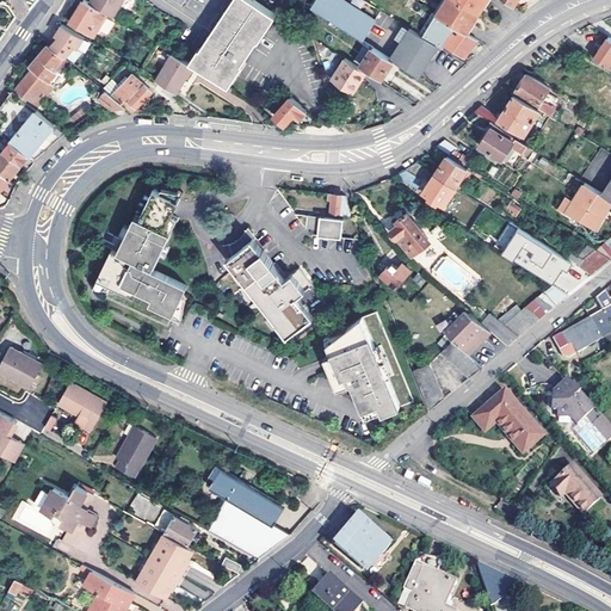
[(94,0),(92,6),(112,18),(123,0),(94,0)]
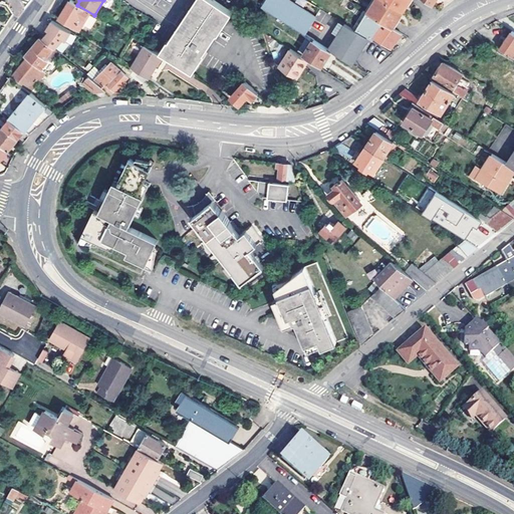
[(167,40),(158,53),(162,55),(205,81),(219,60),(218,59),(230,42),(231,42),(245,20),(215,0),(213,0),(189,38),(175,30),(168,41),(167,40)]
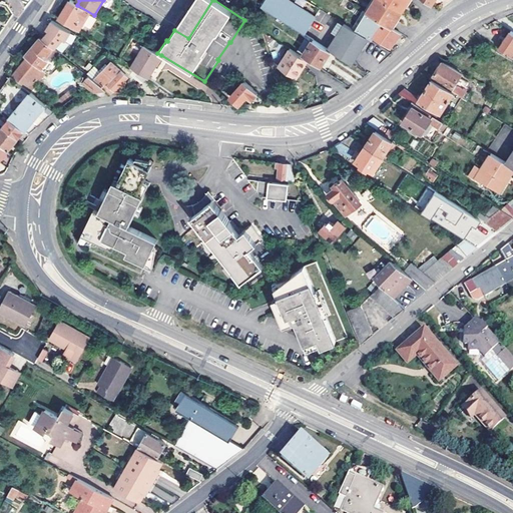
[(193,0),(174,30),(188,38),(212,0),(193,0)]
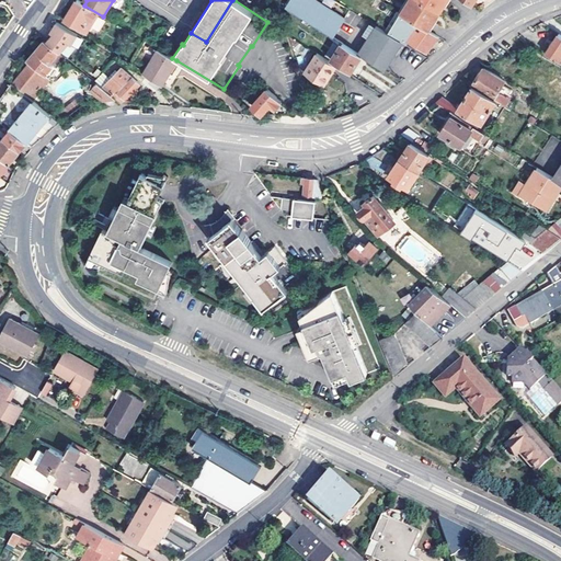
[(290,0),(286,9),(333,38),(345,19),(315,0),(290,0)]
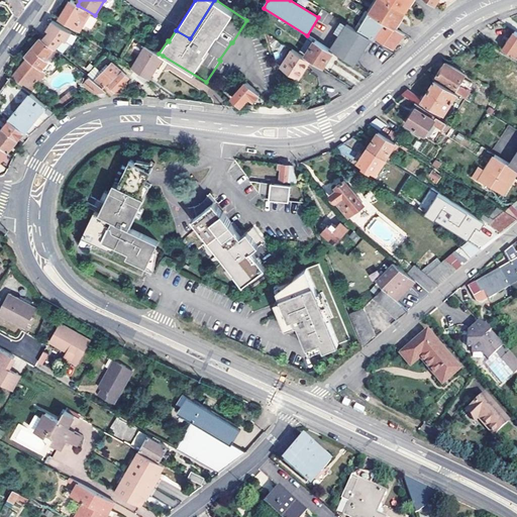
[(354,12),(358,5),(349,0),(346,0),(343,6),(354,12)]
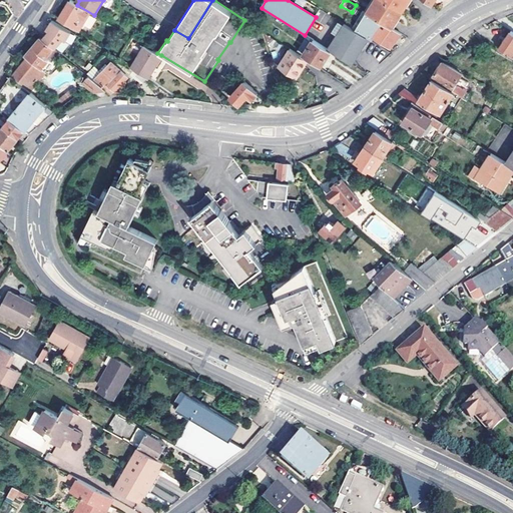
[(375,0),(368,12),(392,27),(400,14),(403,10),(386,0),(375,0)]
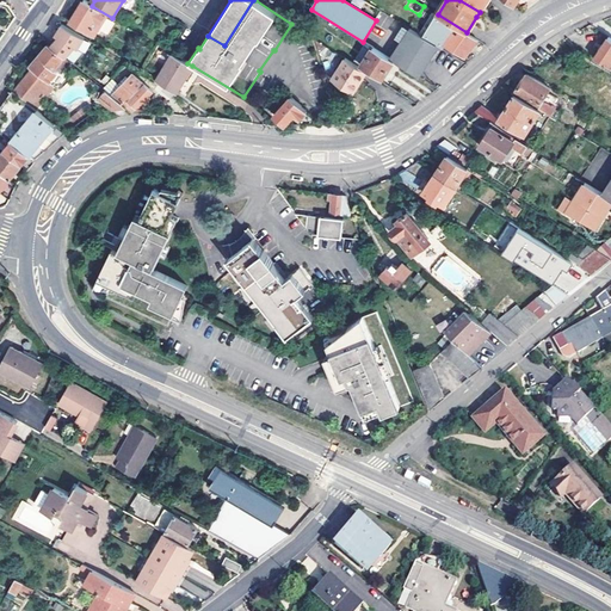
[(460,0),(480,12),(487,1),(487,0),(460,0)]
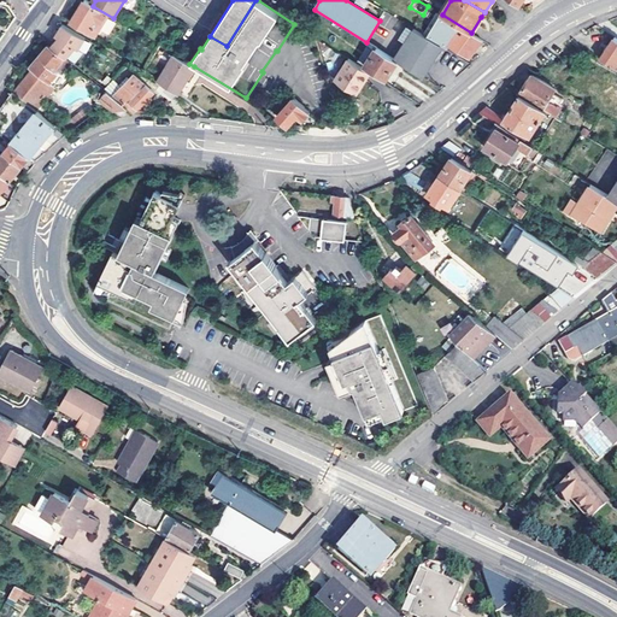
[(117,21),(113,18),(93,6),(89,4),(86,1),(71,23),(94,37),(100,30),(107,35),(117,21)]
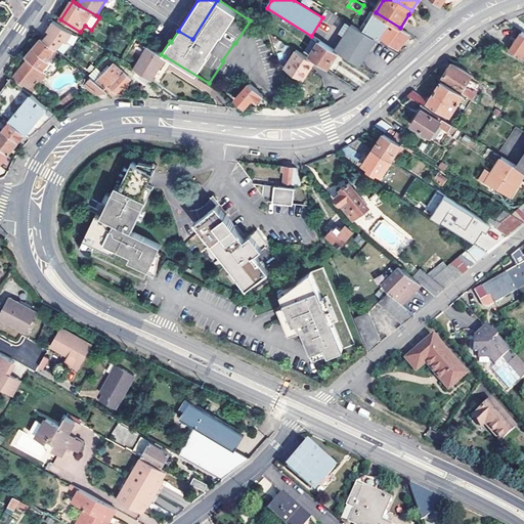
[(410,34),(400,28),(376,12),(363,32),(375,40),(379,42),(381,39),(399,50),(410,34)]
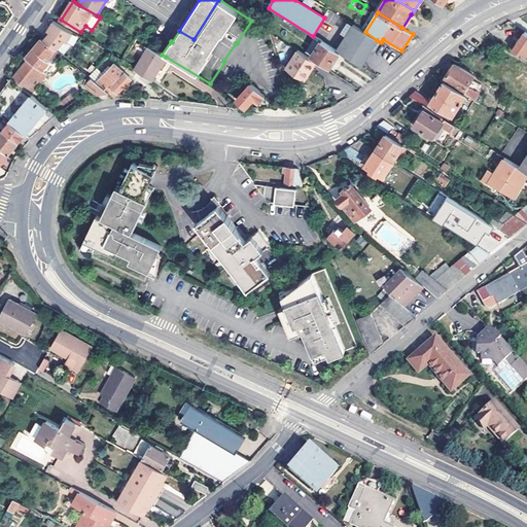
[(56,49),(58,51),(63,41),(65,42),(71,33),(53,22),(51,25),(47,31),(49,33),(45,41),(56,49)]
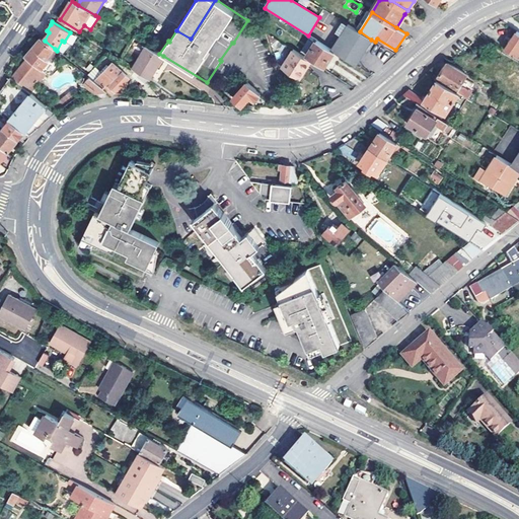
[(356,65),(371,40),(360,31),(348,24),(331,50),(335,52),(356,65)]
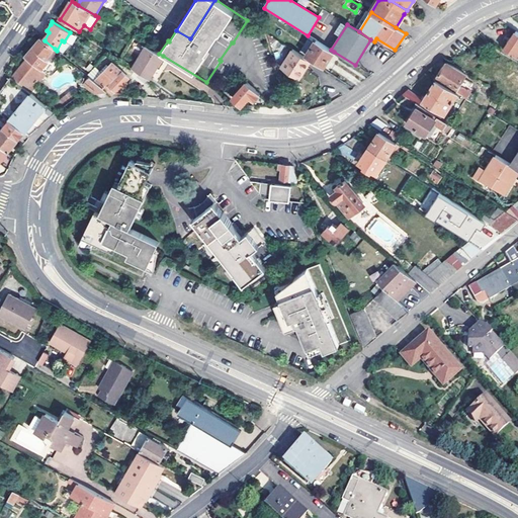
[(505,50),(517,57),(517,32),(516,31),(505,50)]
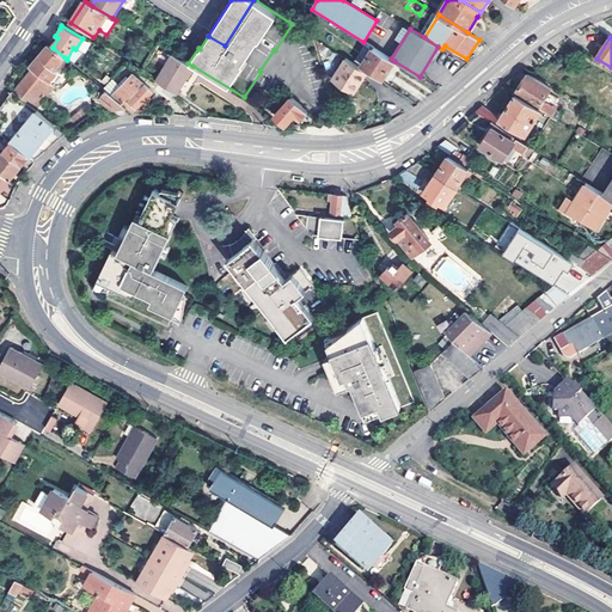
[(67,60),(65,57),(63,59),(48,47),(31,67),(34,69),(50,83),(59,72),(55,68),(57,66),(65,72),(72,62),(67,60)]
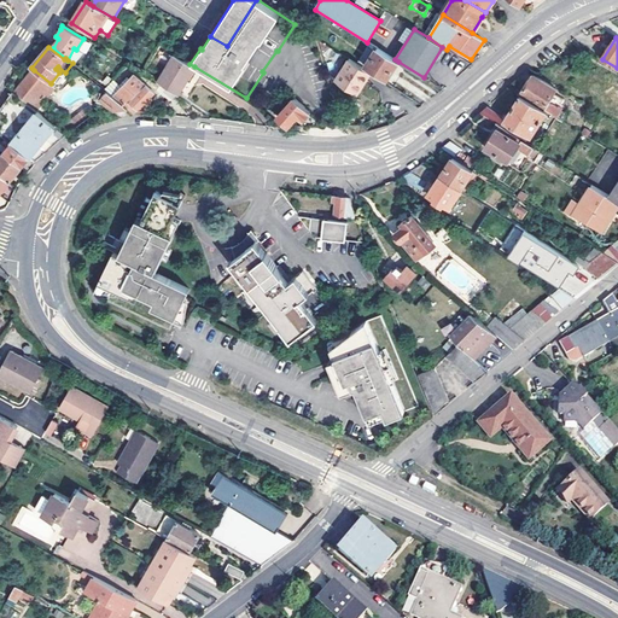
[(395,59),(378,48),(366,66),(386,80),(398,62),(395,59)]
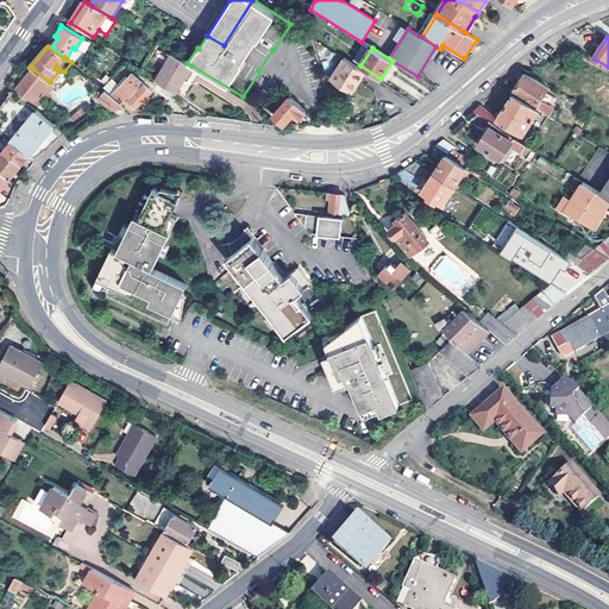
[(187,63),(173,54),(155,81),(174,93),(192,66),(187,63)]
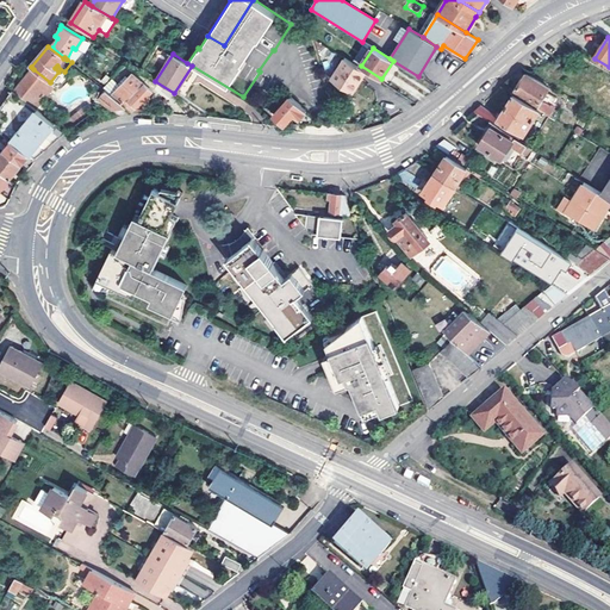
[(366,72),(349,61),(335,82),(353,93),(366,72)]
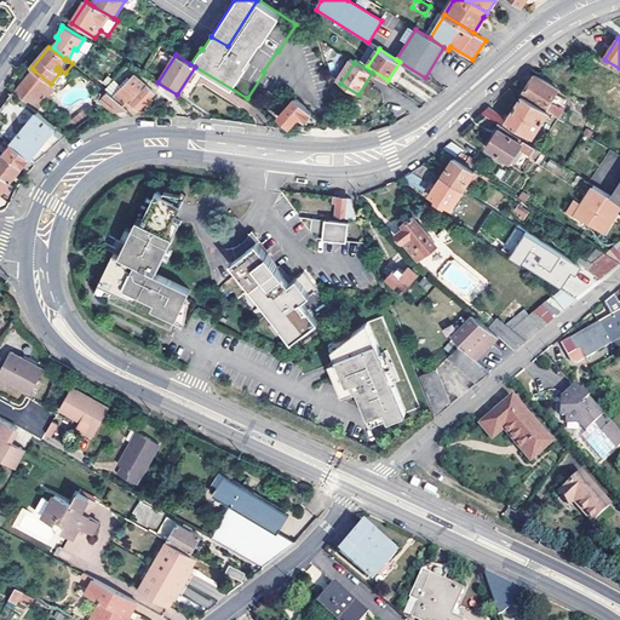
[(15,95),(38,112),(57,87),(51,84),(34,70),(15,95)]
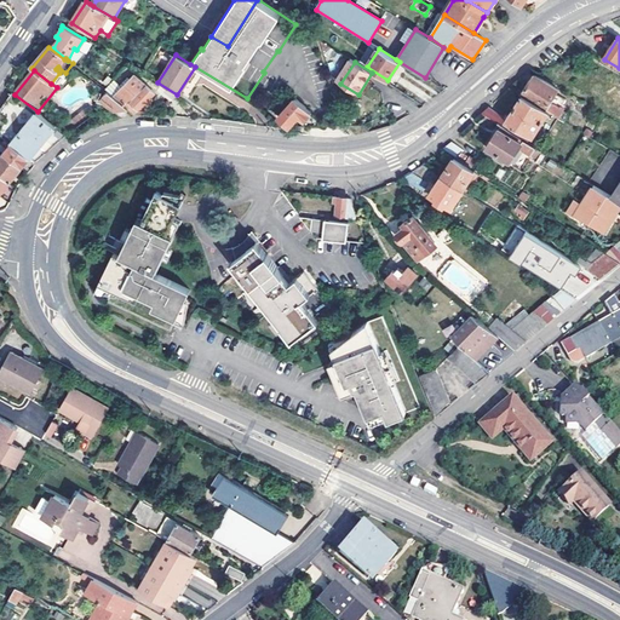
[(537,73),(522,95),(549,110),(560,118),(564,110),(551,102),(560,86),(537,73)]
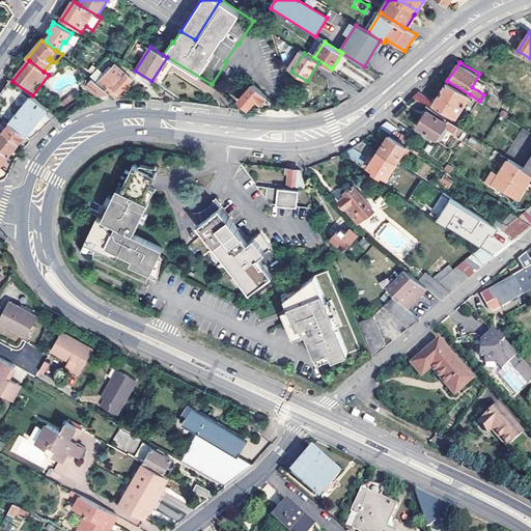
[(115,64),(98,84),(110,93),(115,98),(118,93),(119,94),(133,79),(115,64)]
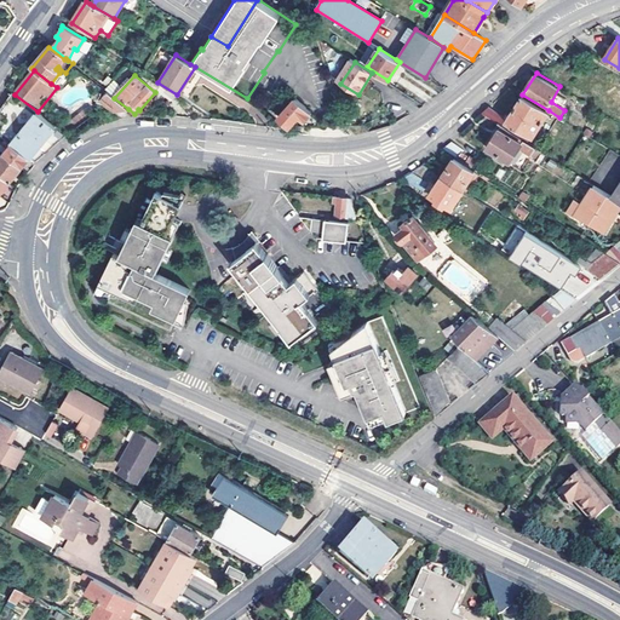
[(101,99),(112,108),(115,110),(128,109),(114,98),(107,92),(101,99)]
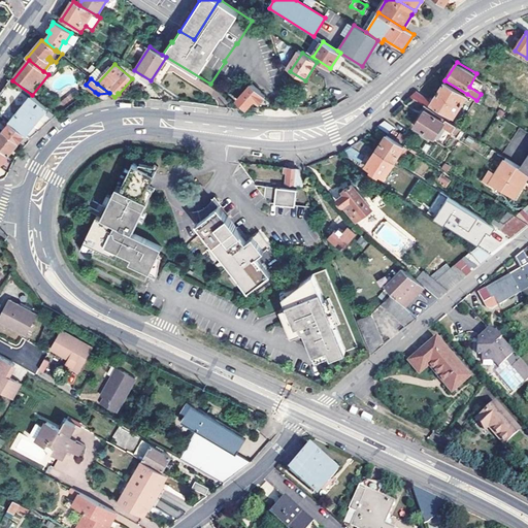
[(47,107),(32,95),(12,80),(11,79),(2,92),(0,94),(0,116),(9,123),(25,134),(47,107)]
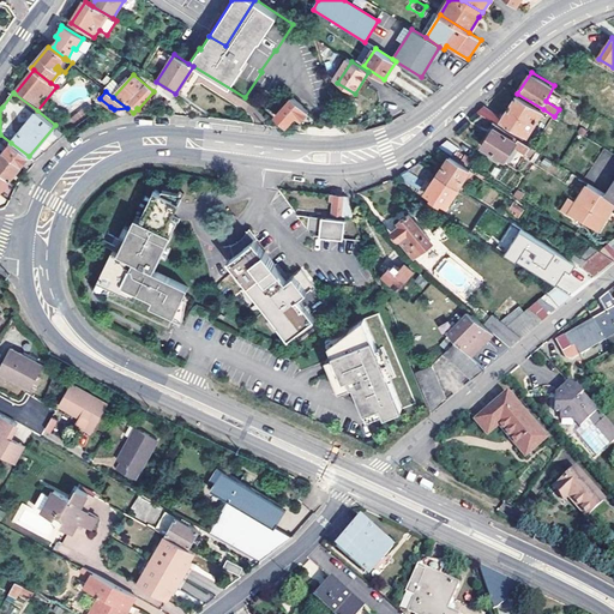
[(503,118),(485,106),(479,112),(497,124),(524,142),(543,109),(517,94),(505,114),(503,118)]
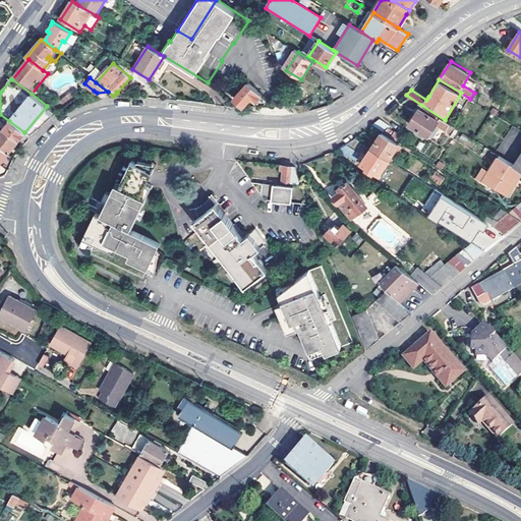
[(233,99),(242,106),(249,99),(254,103),(262,96),(247,83),(241,90),(239,89),(236,92),(238,94),(233,99)]
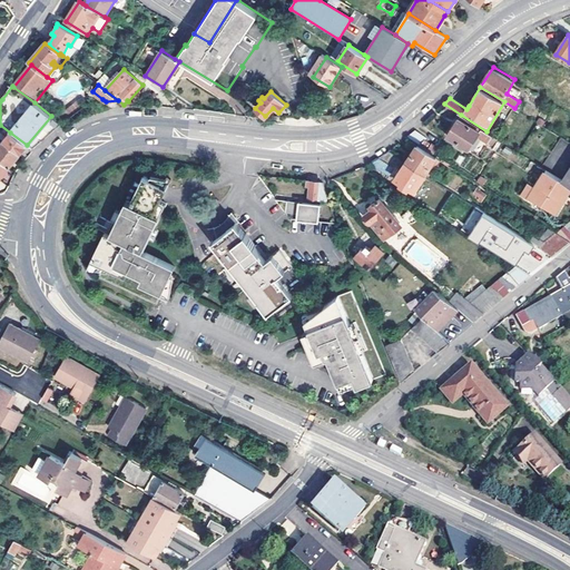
[(57,119),(62,124),(75,115),(86,107),(79,102),(57,119)]
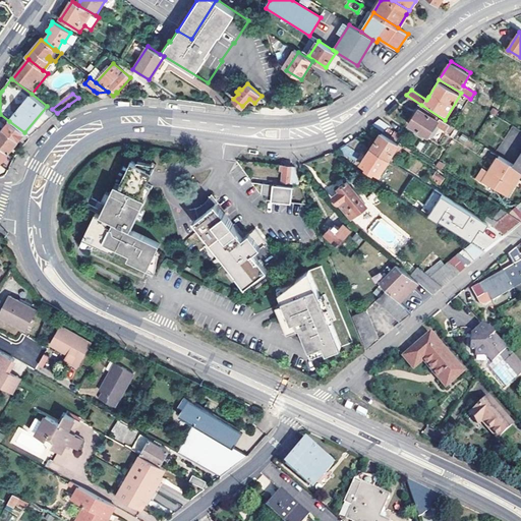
[(445,120),(421,105),(409,124),(428,136),(437,124),(447,130),(451,124),(445,120)]
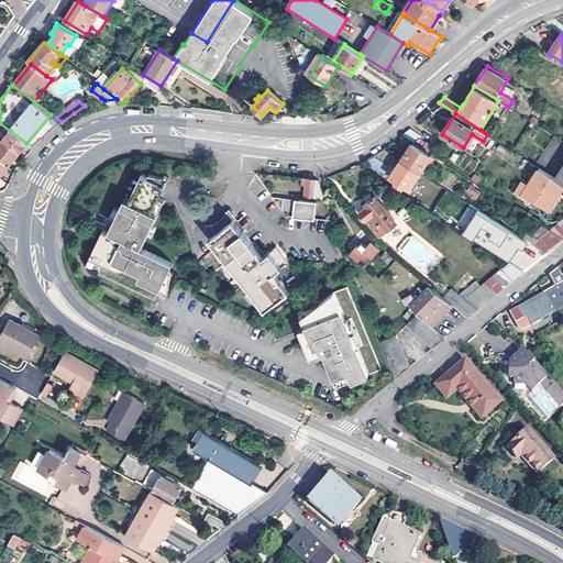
[(403,134),(415,143),(422,136),(410,129),(403,134)]
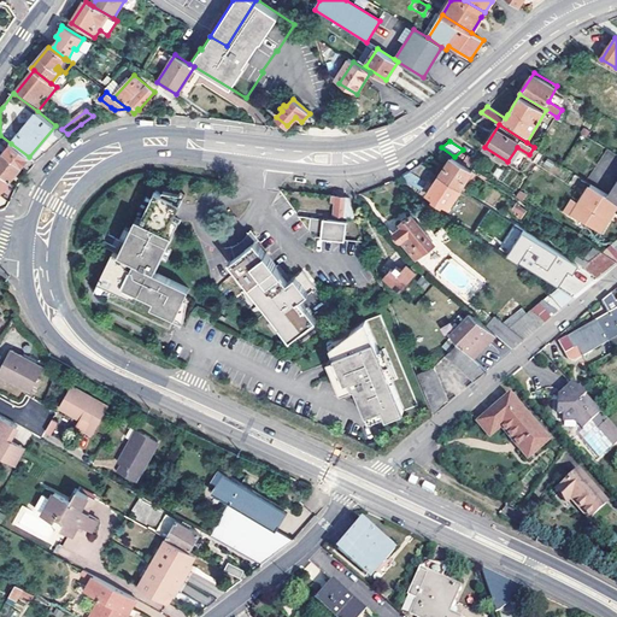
[(11,144),(5,152),(22,166),(29,157),(11,144)]
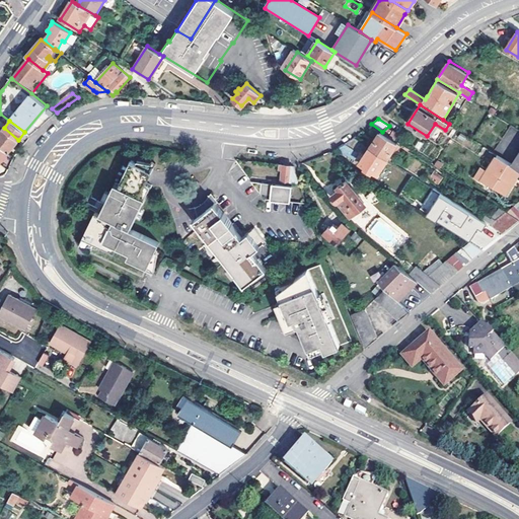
[(0,144),(8,152),(18,140),(4,128),(0,132),(0,144)]
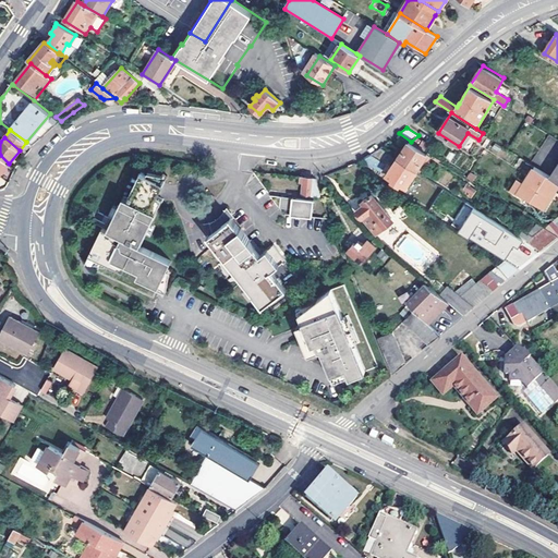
[(398,158),(416,170),(426,155),(408,143),(398,158)]
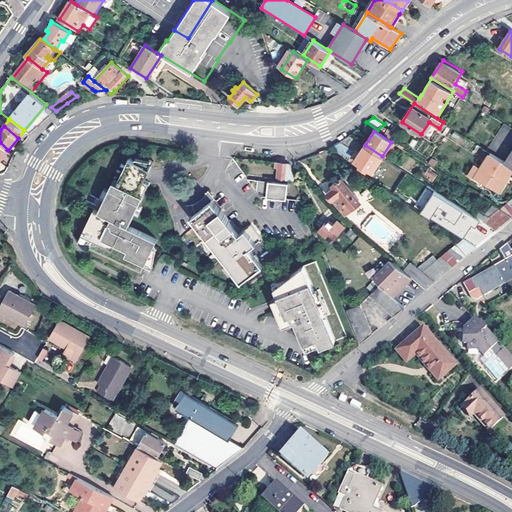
[(431,140),(439,145),(444,137),(438,133),(435,138),(433,138),(431,140)]
